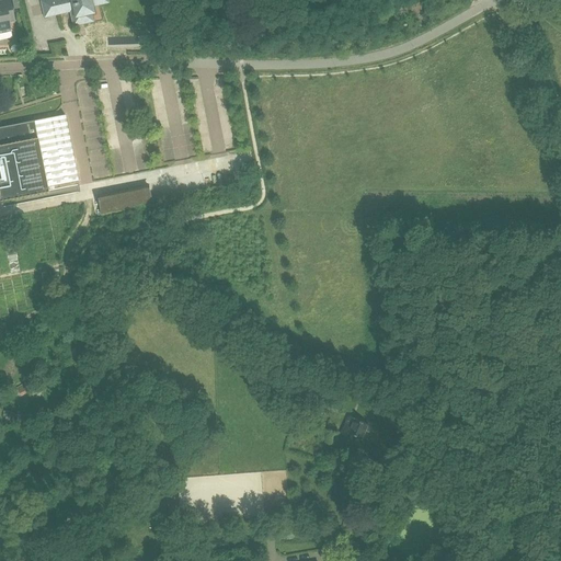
[(0,0),(0,39),(12,37),(9,22),(13,21),(9,0),(0,0)]
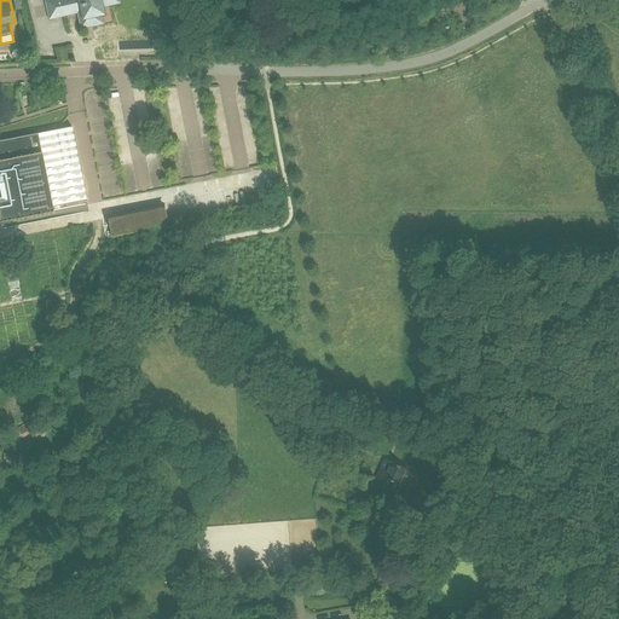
[(61,0),(63,13),(79,10),(80,13),(84,13),(87,25),(100,22),(98,15),(102,13),(100,5),(116,1),(115,0),(61,0)]
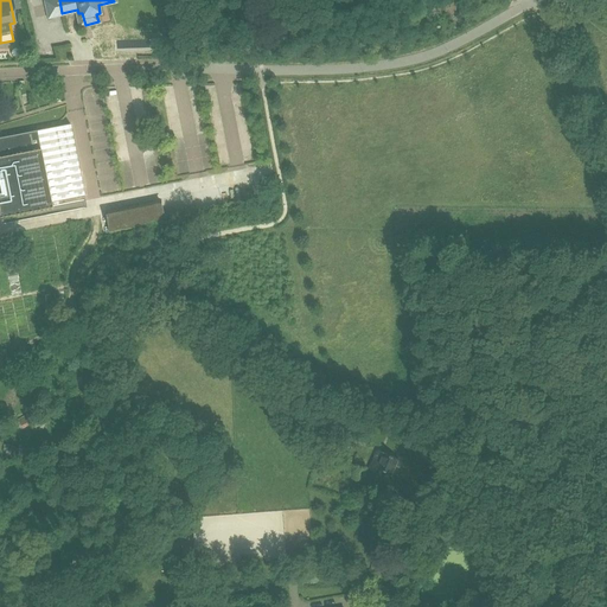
[(0,216),(51,206),(50,202),(84,196),(70,123),(0,136),(0,216)]
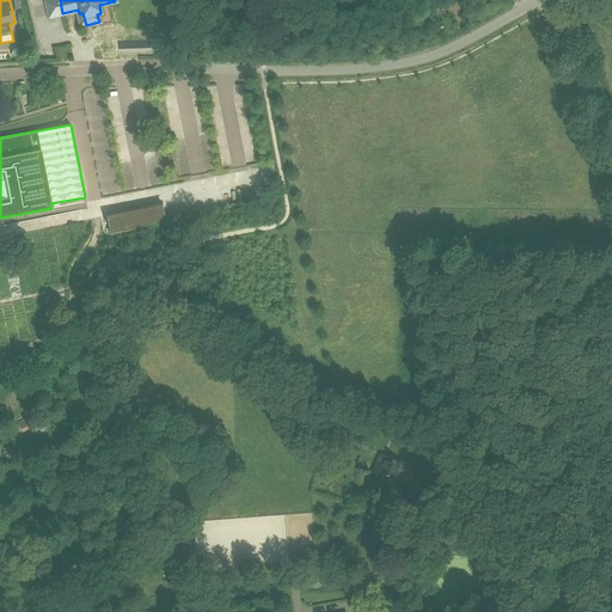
[(106,215),(110,234),(128,231),(124,212),(106,215)]
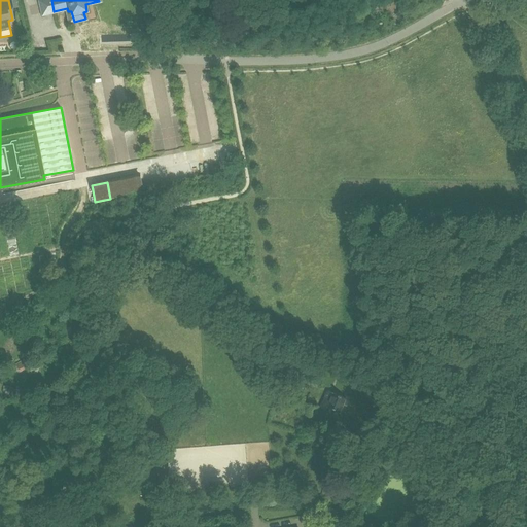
[(308,360),(337,366),(337,367),(343,369),(344,362),(310,355),(308,360)]
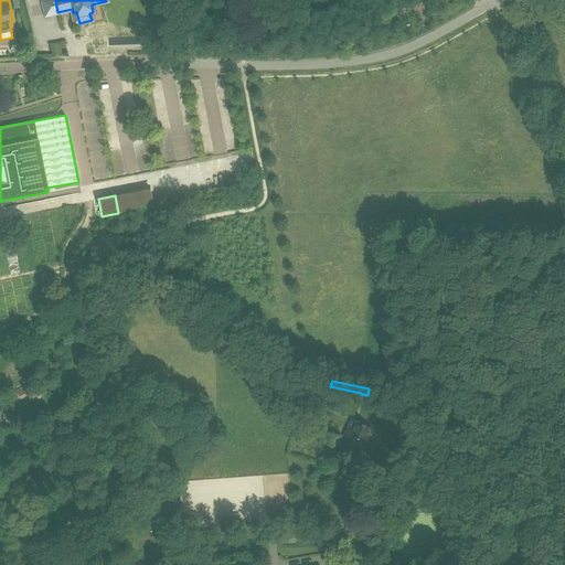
[(351,418),(343,437),(351,440),(353,436),(365,441),(371,427),(351,418)]
